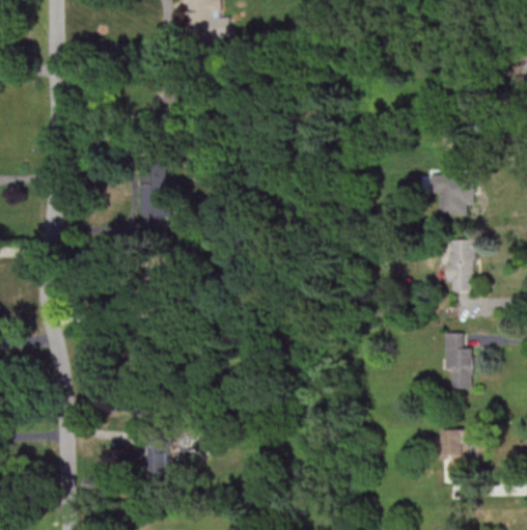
[(181,0),(182,4),(187,3),(187,37),(228,36),(228,17),(210,18),(210,11),(219,11),(218,0),(181,0)]
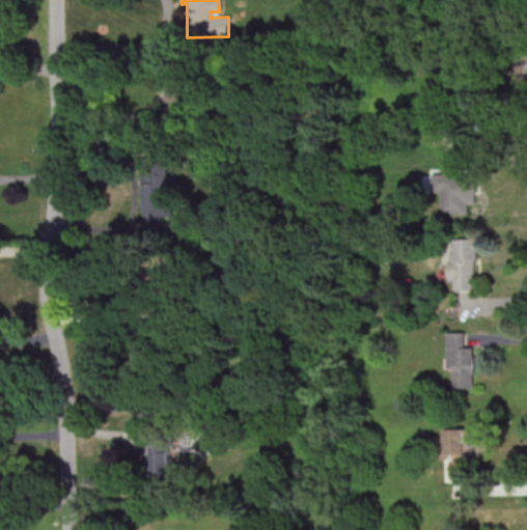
[(161,109),(182,109),(181,77),(164,78),(164,92),(160,92),(161,109)]
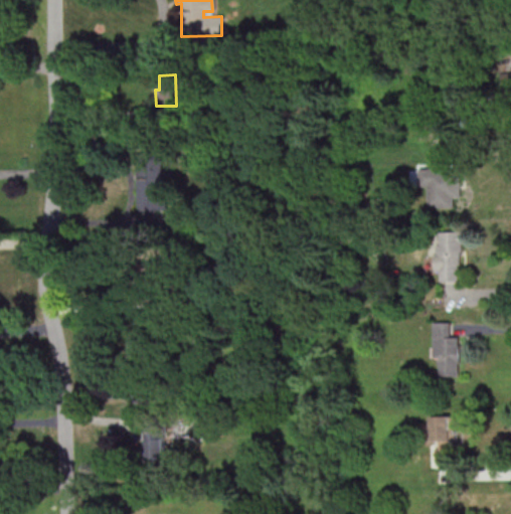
[(136,211),(166,210),(165,153),(134,154),(136,211)]
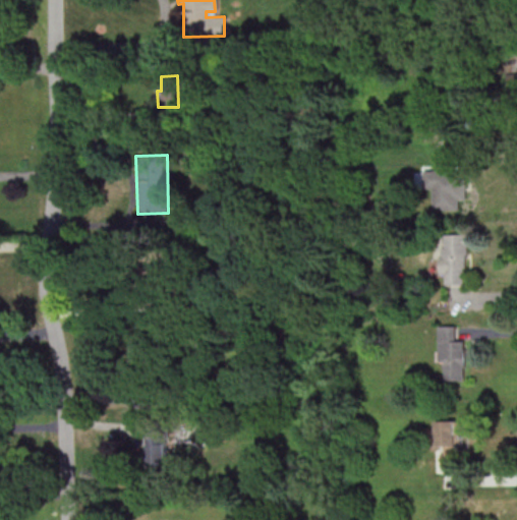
[(457,211),(457,200),(463,200),(463,170),(420,170),(421,189),(429,189),(431,211),(457,211)]
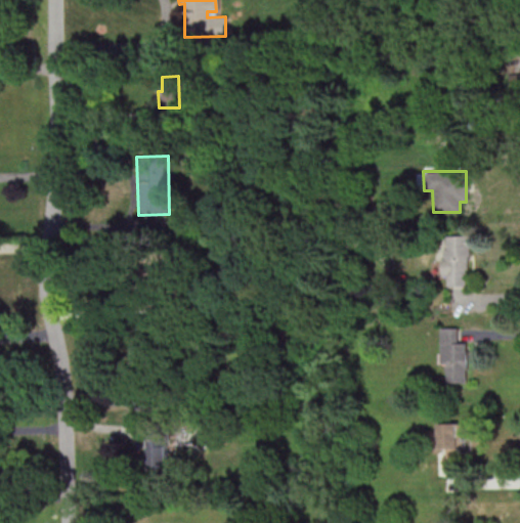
[(445,288),(466,287),(466,247),(474,247),(474,235),(441,236),(441,277),(445,277),(445,288)]
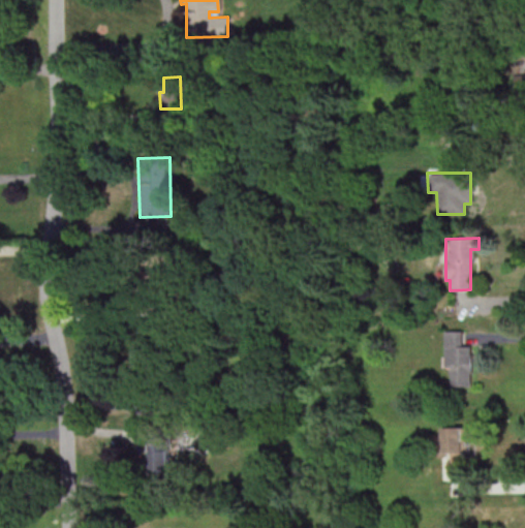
[(461,332),(443,332),(442,368),(449,368),(449,387),(469,387),(470,347),(461,347),(461,332)]
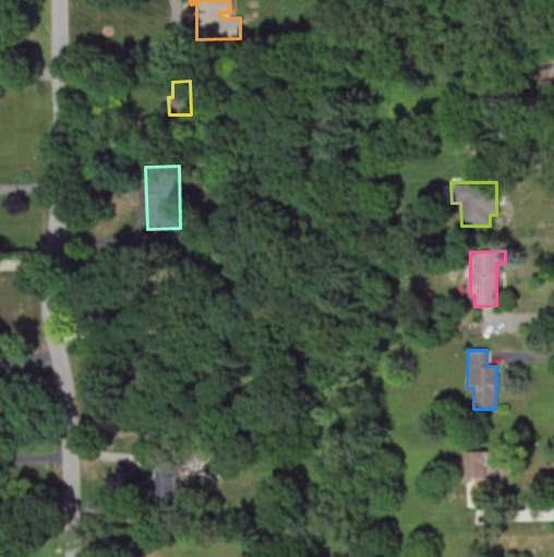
[(464,452),(465,477),(493,476),(492,451),(464,452)]
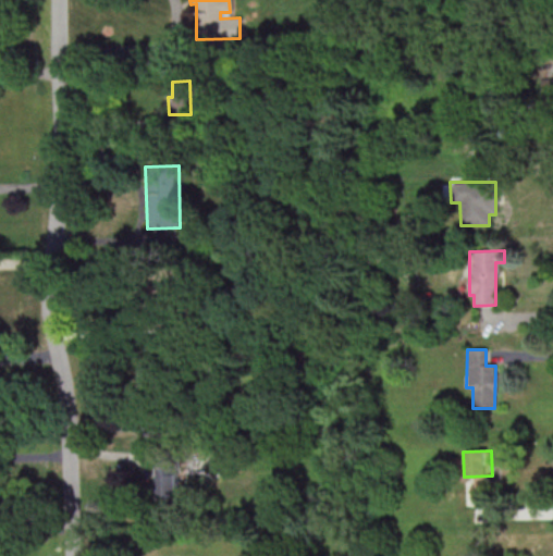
[(151,468),(154,502),(175,502),(174,467),(151,468)]
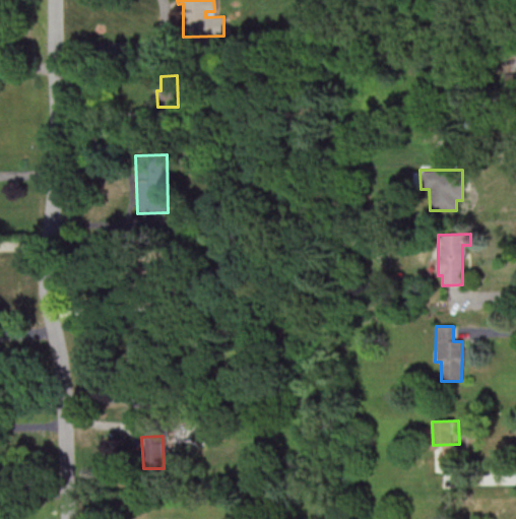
[(439,468),(453,467),(451,445),(437,446),(439,468)]
